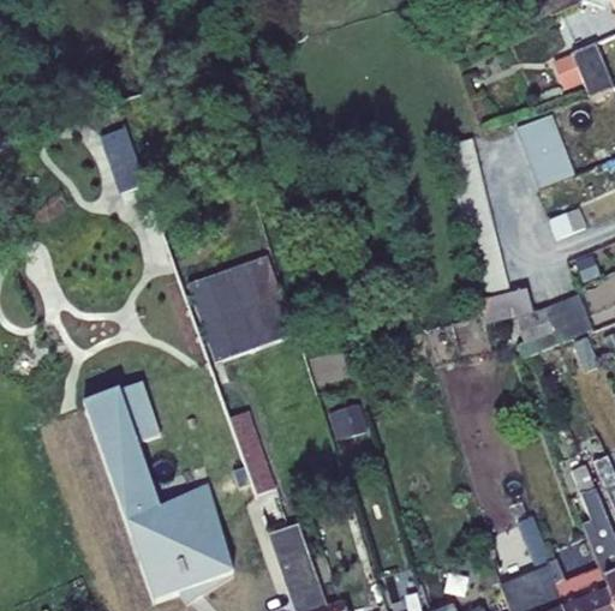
[(548,0),(539,4),(543,17),(579,0),(548,0)]
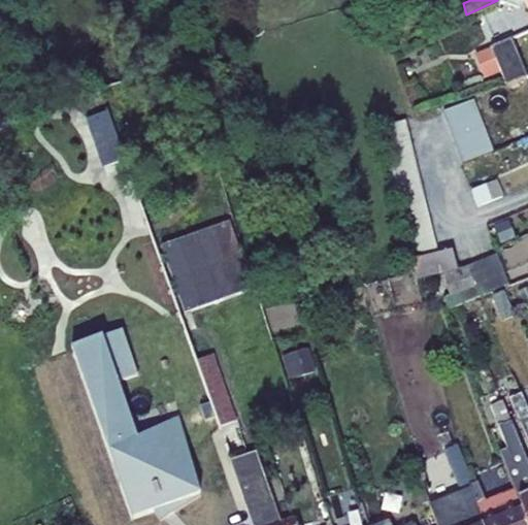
[(501,0),(519,7),(521,0),(523,0),(527,9),(527,0),(501,0)]
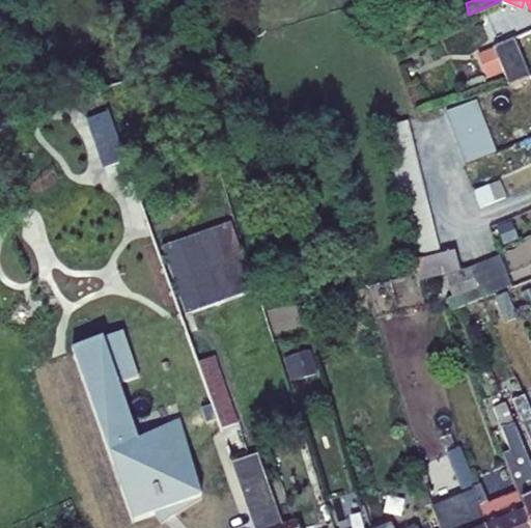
[(514,37),(494,46),(504,71),(508,83),(529,75),(514,37)]
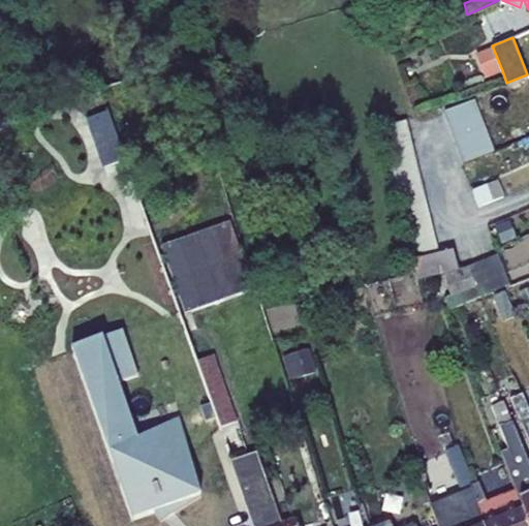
[(502,70),(492,45),(475,53),(485,78),(502,70)]
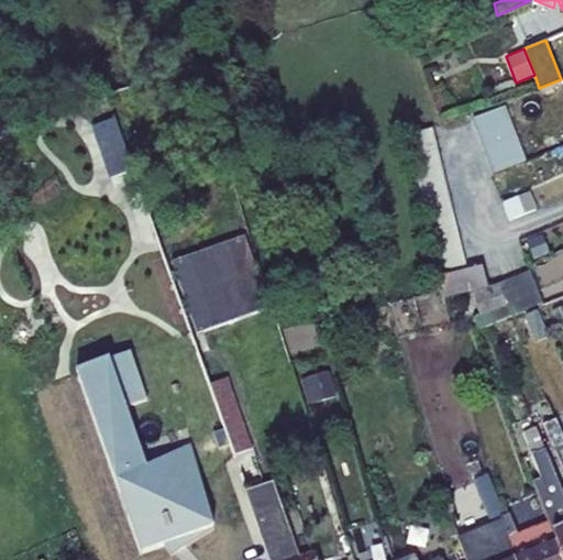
[(505,103),(472,116),(494,171),(527,157),(505,103)]
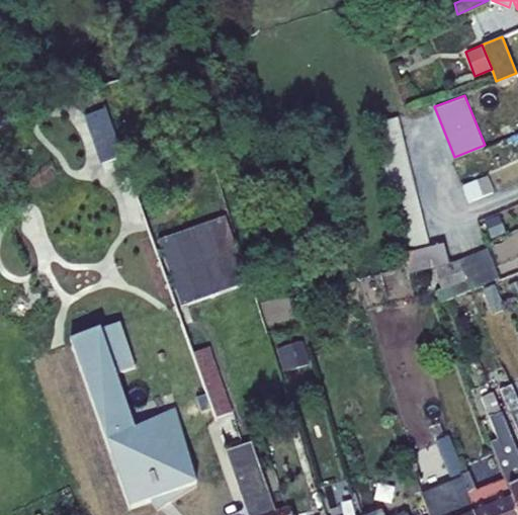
[(107,108),(84,116),(102,165),(125,157),(107,108)]
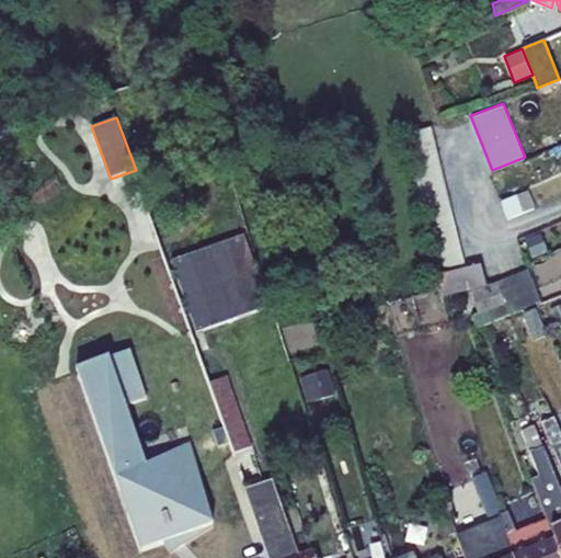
[(431,125),(403,132),(437,274),(439,274),(439,286),(443,297),(470,289),(487,285),(487,284),(479,261),(465,264),(431,125)]
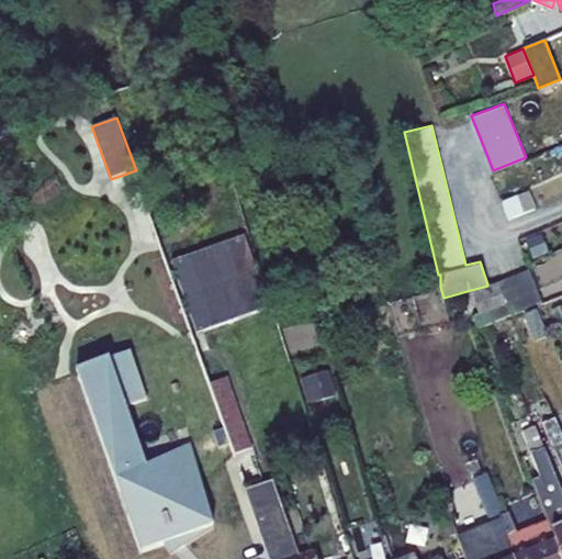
[(528,189),(502,199),(508,216),(536,205),(528,189)]
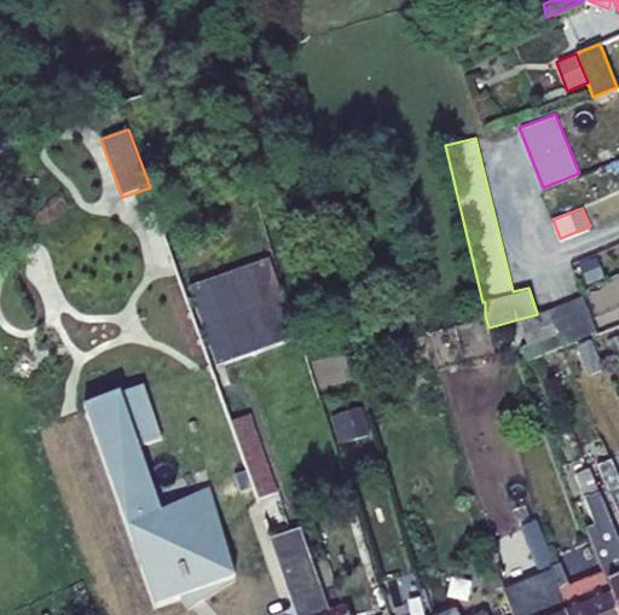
[(596,256),(578,262),(588,286),(606,280),(596,256)]
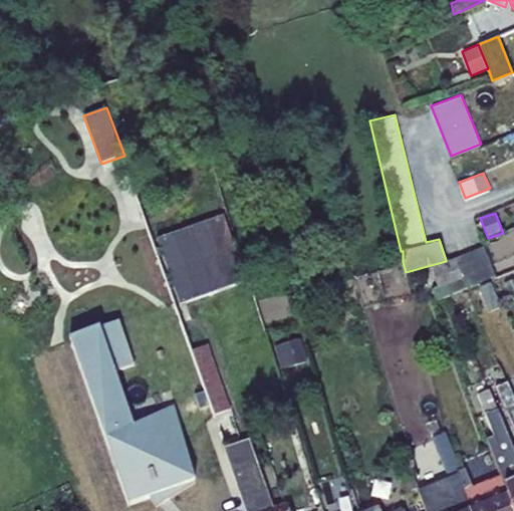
[(224,214),(158,237),(181,303),(247,279),(224,214)]
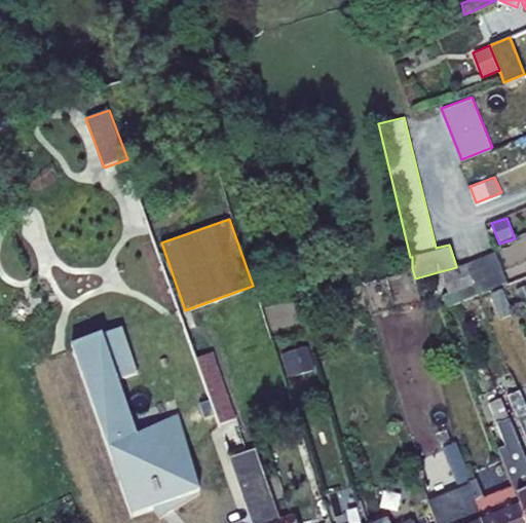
[(496,251),(456,266),(456,267),(441,271),(448,292),(442,294),(447,307),(509,281),(496,251)]
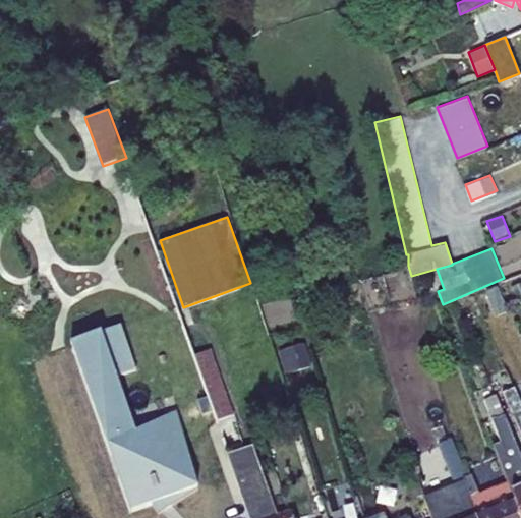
[(121,325),(71,342),(130,512),(154,504),(159,513),(198,488),(177,412),(136,429),(117,375),(136,367),(121,325)]
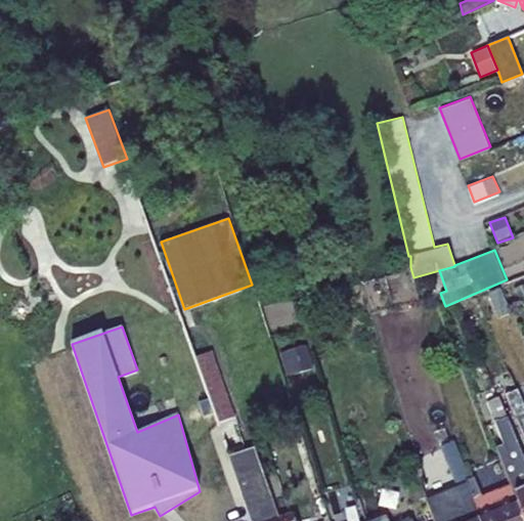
[(307,343),(279,350),(287,374),(313,366),(307,343)]
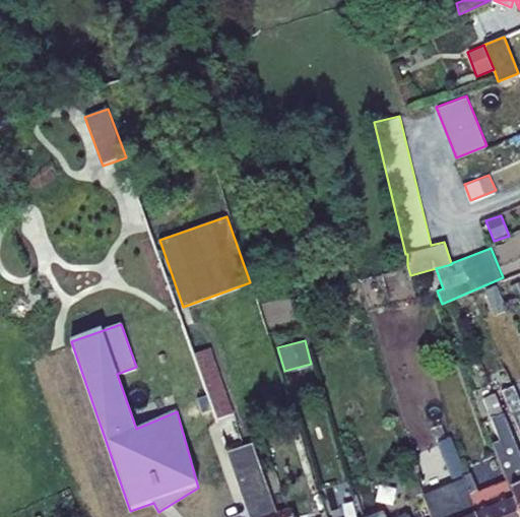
[(210,346),(192,352),(214,416),(233,409),(210,346)]
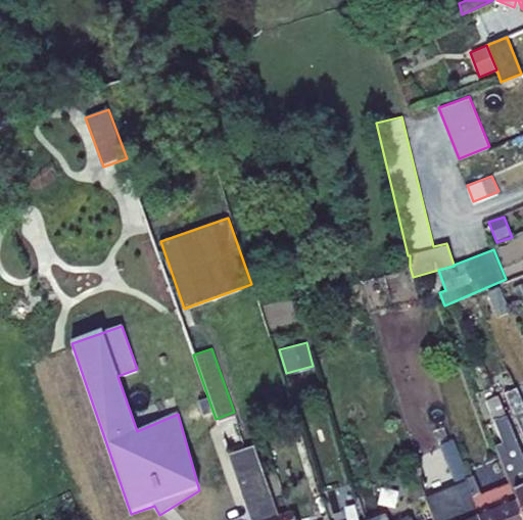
[(522,457),(522,400),(517,387),(504,393),(522,435),(522,453),(522,454),(522,457)]
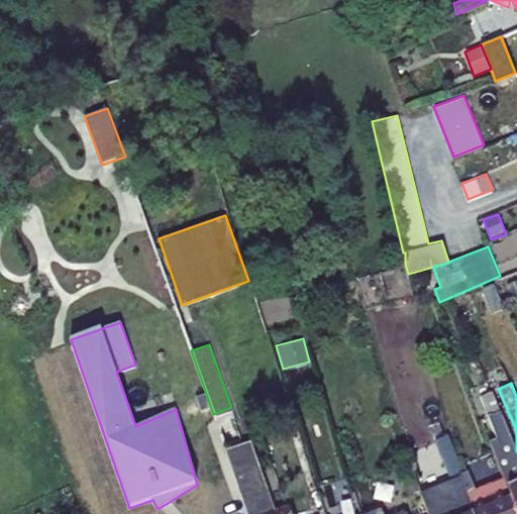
[(515,513),(516,513),(516,451),(516,448),(492,390),(480,395),(496,437),(489,441),(503,477),(515,513)]
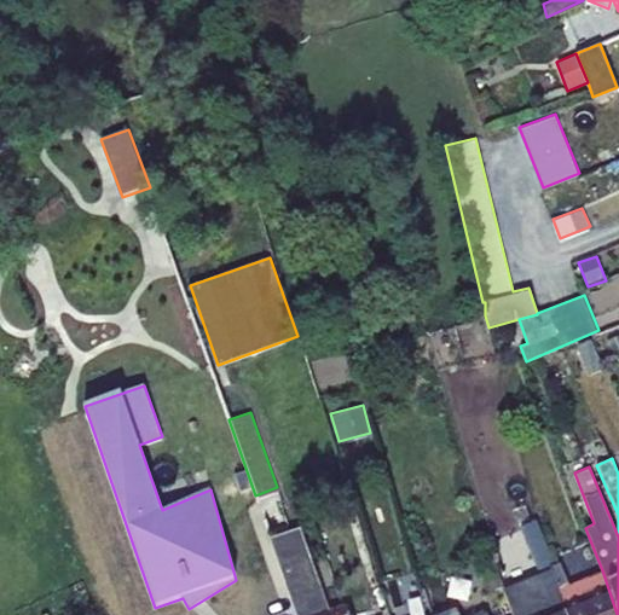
[(534,518),(518,526),(537,575),(553,569),(550,564),(553,564),(534,518)]
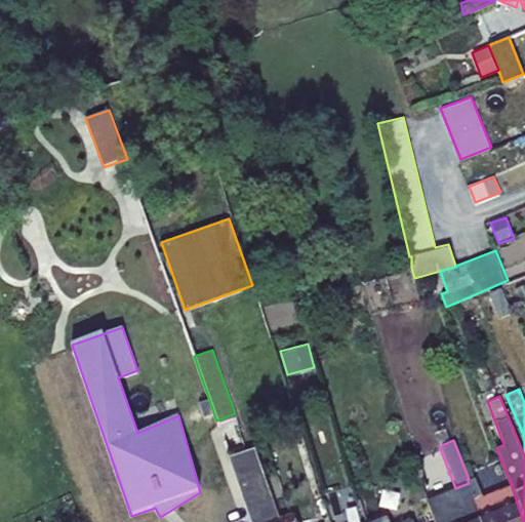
[(294,521),(291,511),(279,516),(255,447),(230,456),(251,521),(294,521)]
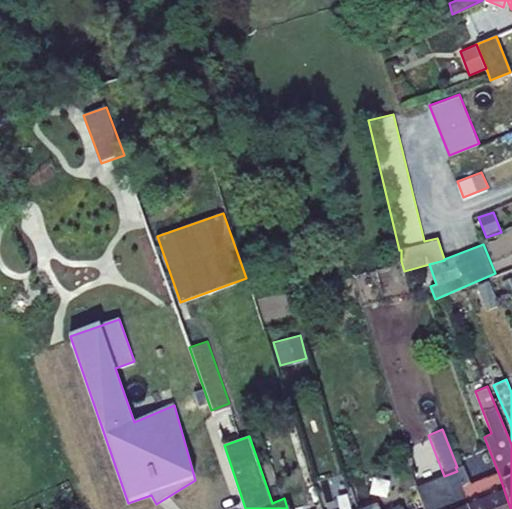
[(467,508),(510,508),(498,472),(470,484),(463,465),(459,466),(457,467),(455,467),(457,471),(465,504),(467,508)]
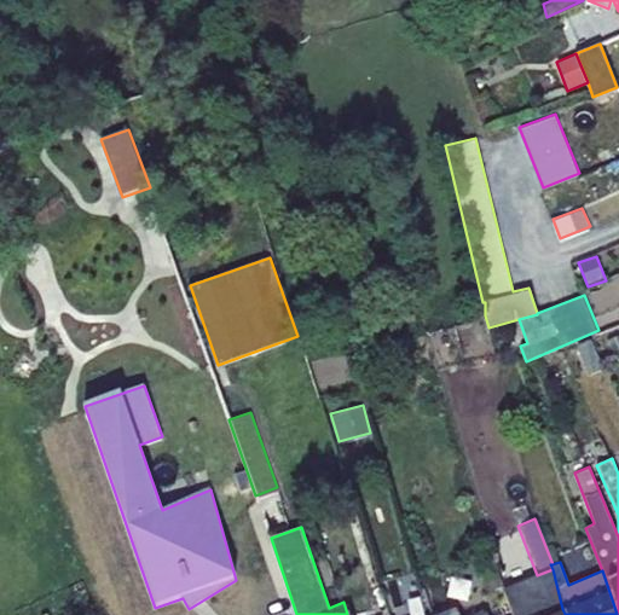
[(565,614),(562,609),(553,569),(537,575),(503,589),(513,614),(565,614)]
